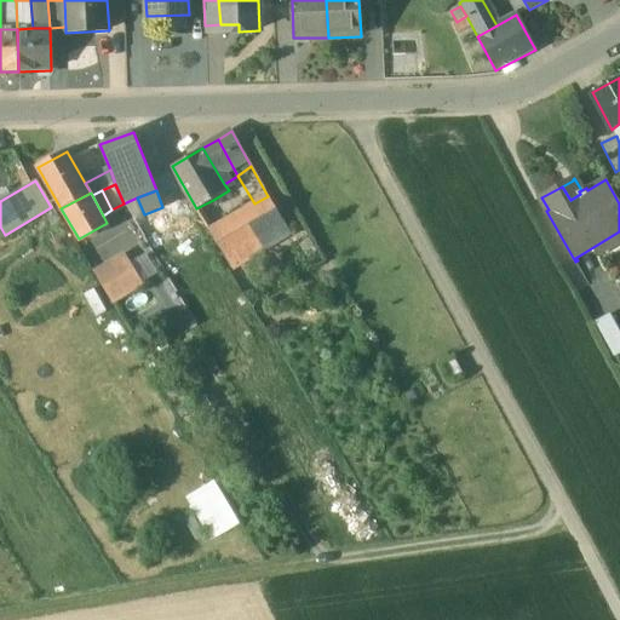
[(254,204),(225,220),(227,223),(211,233),(231,269),(245,262),(291,234),(268,196),(254,204)]
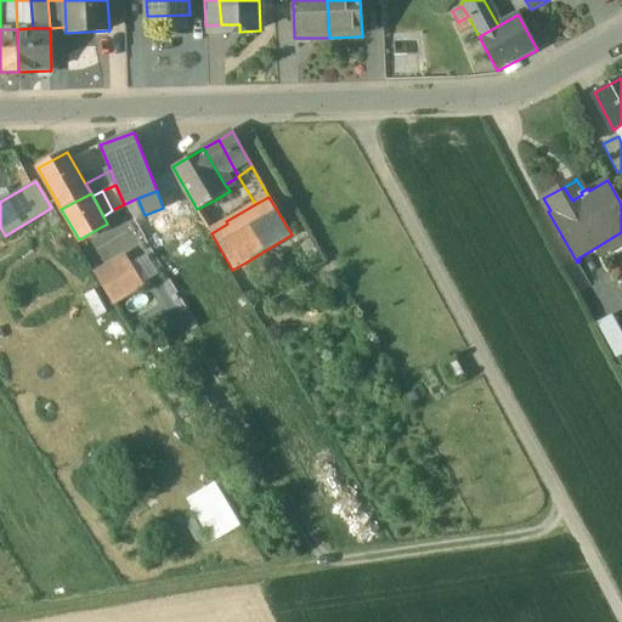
[(137,198),(124,204),(139,228),(148,225),(145,215),(137,198)]
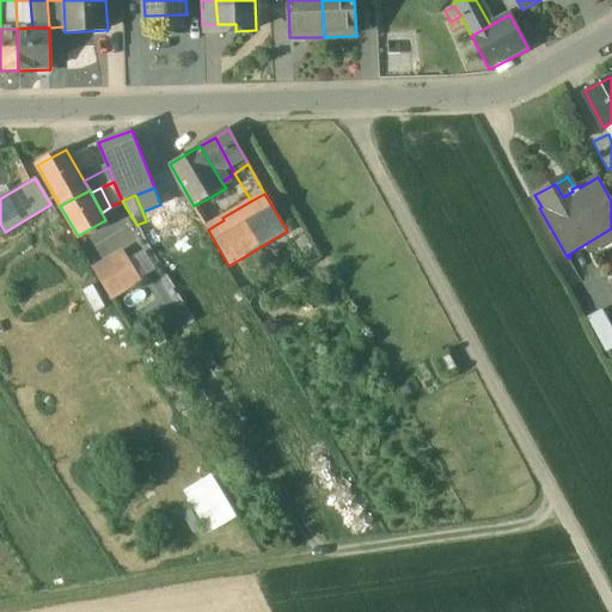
[(210,197),(194,206),(208,230),(224,220),(222,218),(210,197)]
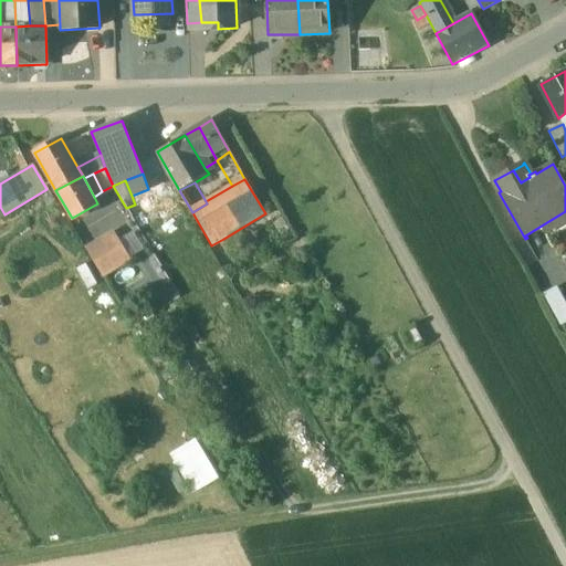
[(98,261),(115,289),(146,271),(130,243),(98,261)]
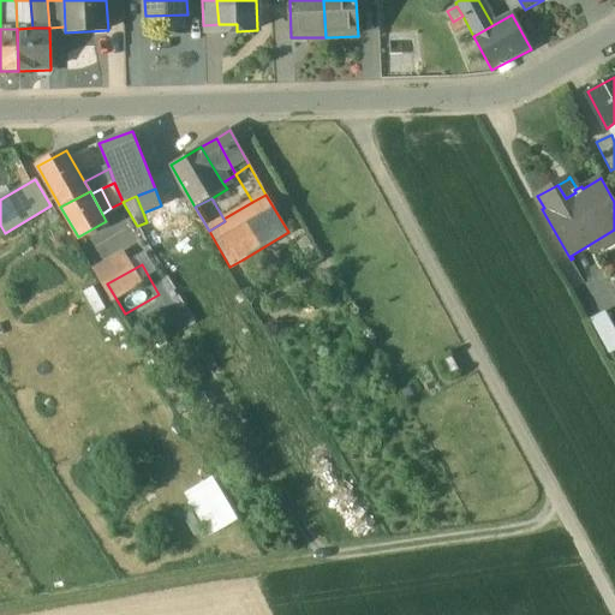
[(614,347),(614,329),(607,315),(593,322),(609,352),(614,347)]
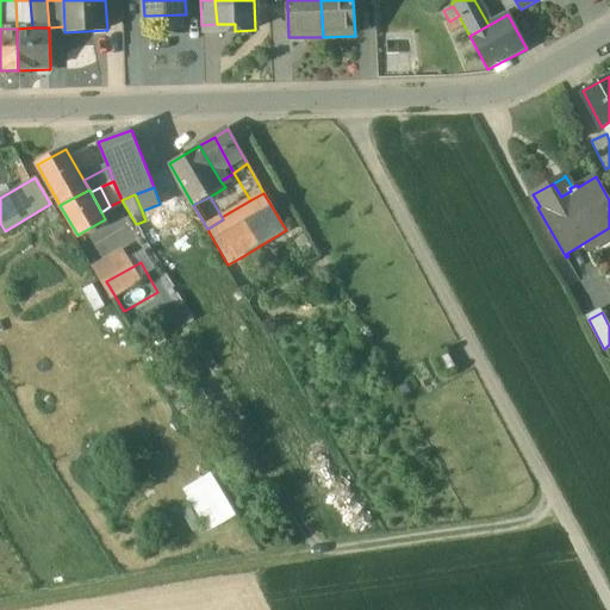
[(447,353),(435,360),(443,374),(455,368),(447,353)]
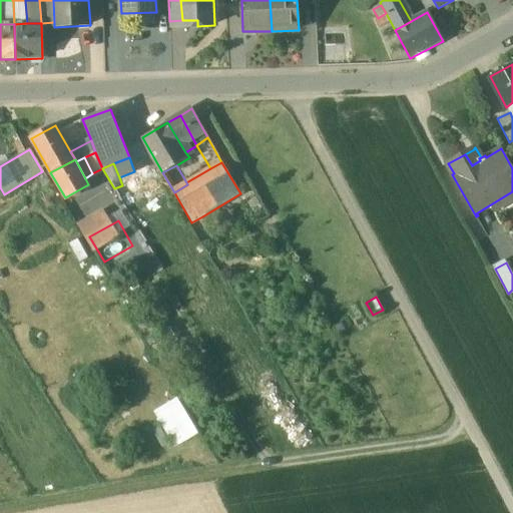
[(178,397),(153,410),(174,447),(199,433),(178,397)]
